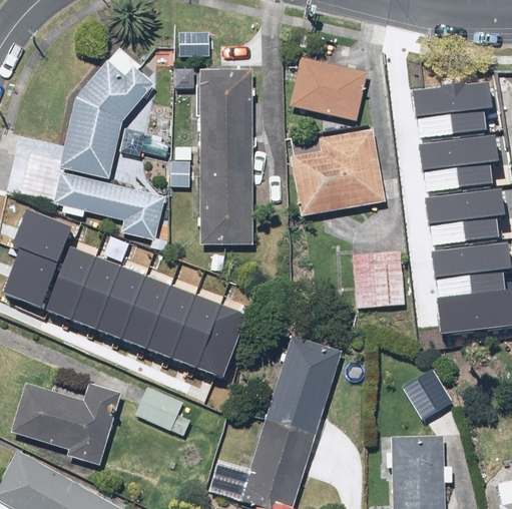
[(140,65),(118,46),(73,96),(56,169),(61,170),(108,181),(121,122),(154,83),(137,68),(140,65)]
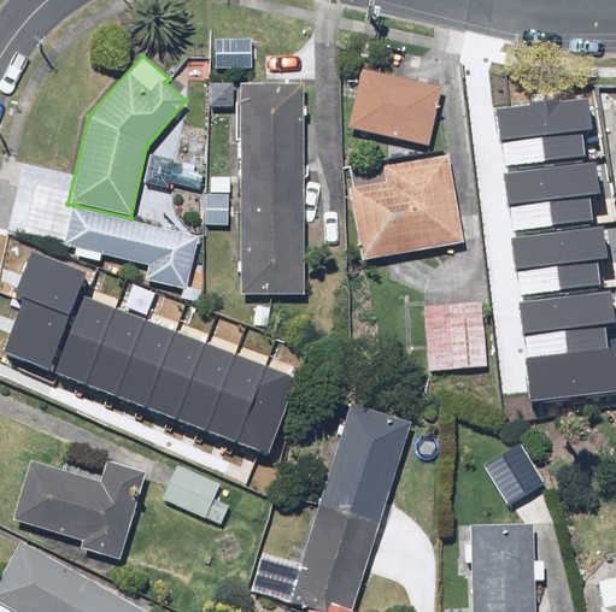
[(362,64),(346,124),(429,146),(445,87),(362,64)]
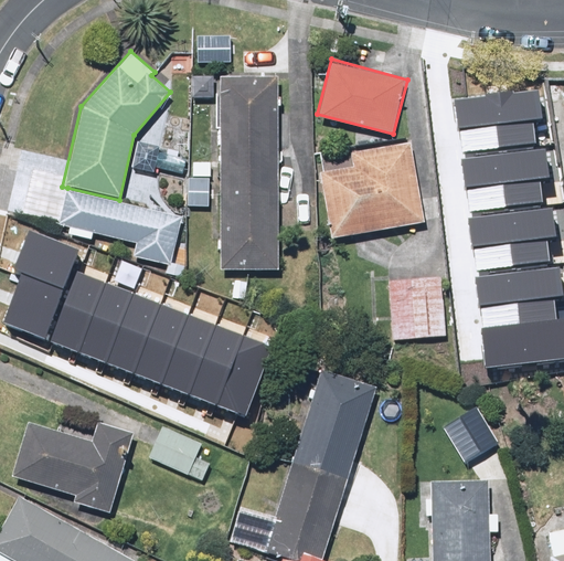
[(277,73),(220,73),(220,266),(276,267),(277,73)]
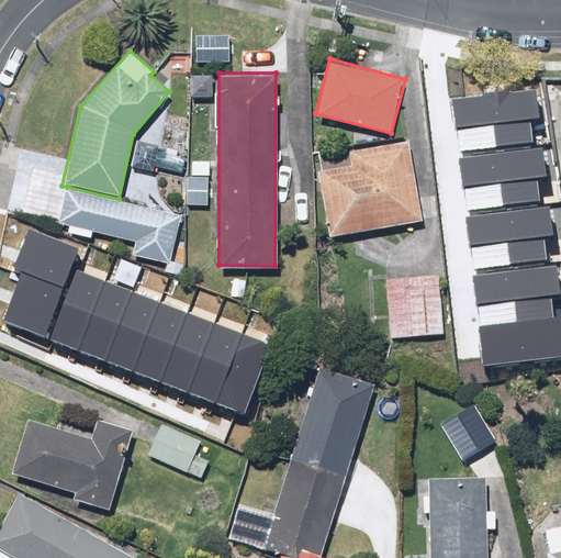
[(543,102),(460,113),(466,159),(541,149),(540,140),(549,138),(543,102)]
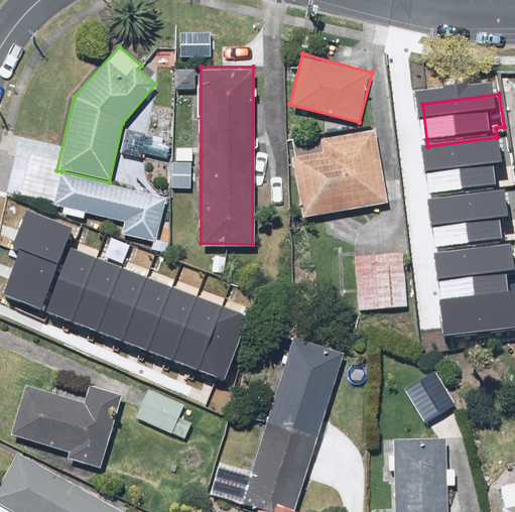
[(322,151),(291,157),(303,221),(387,205),(373,130),(319,140),(322,151)]
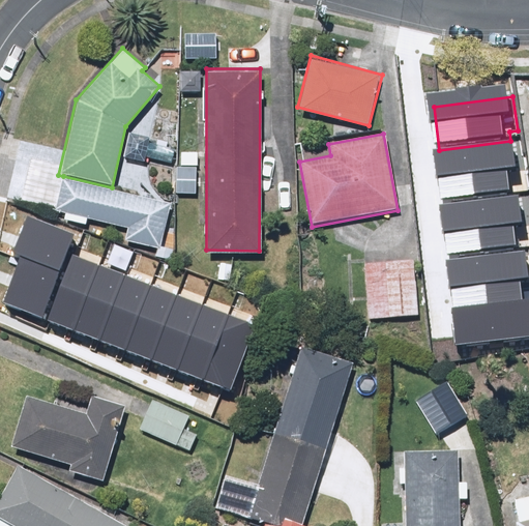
[(520,148),(440,158),(446,202),(517,193),(516,183),(524,182),(520,148)]
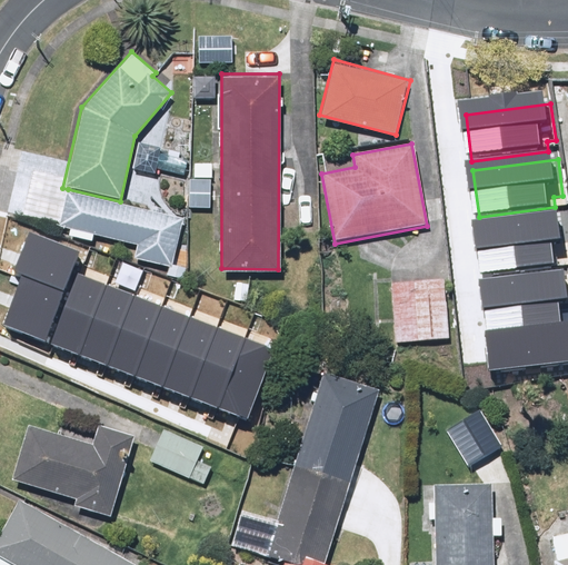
[(68,189),(59,225),(137,243),(133,258),(178,268),(189,217),(120,201),(68,189)]
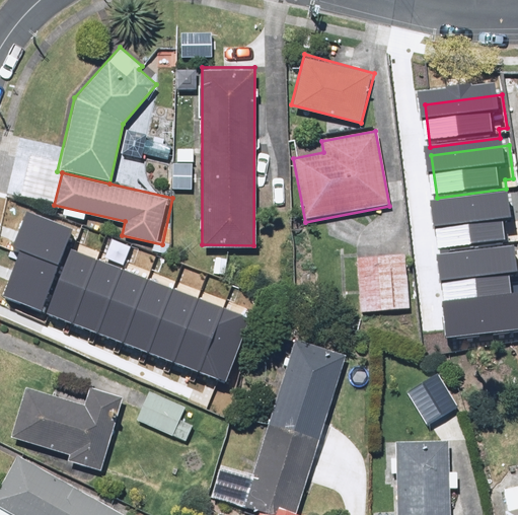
[(517,223),(515,202),(437,212),(443,254),(512,245),(511,236),(517,234),(517,223)]
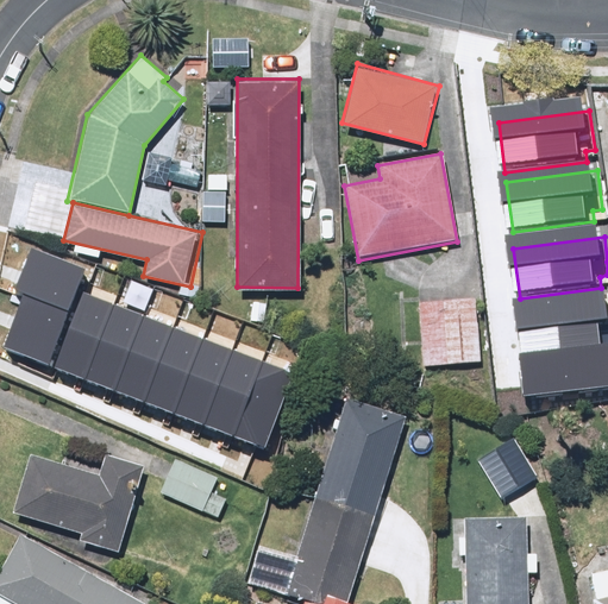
[(30,241),(13,283),(26,288),(75,307),(83,285),(92,265),(30,241)]
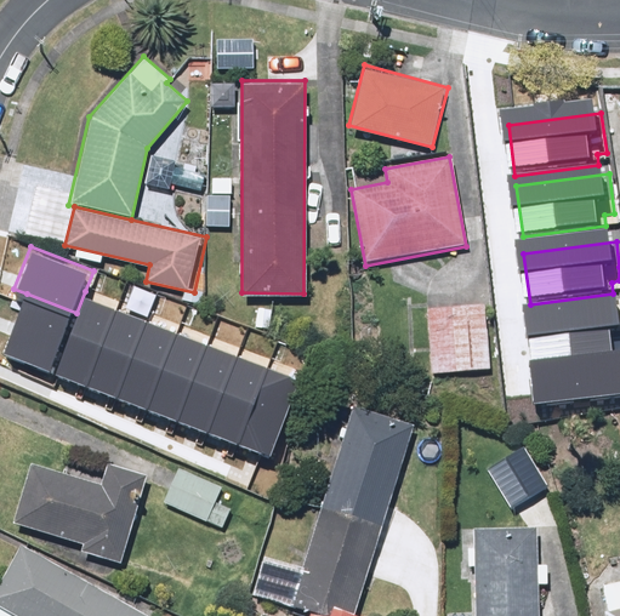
[(117,303),(85,291),(77,313),(55,368),(86,381),(117,303)]
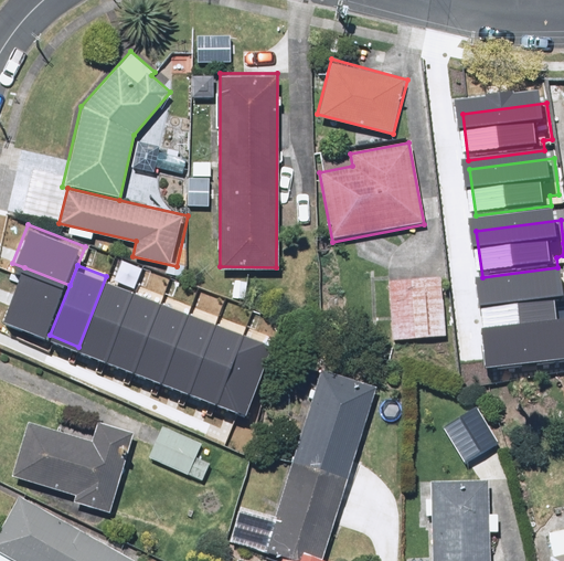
[(70,285),(24,267),(6,318),(50,335),(70,285)]
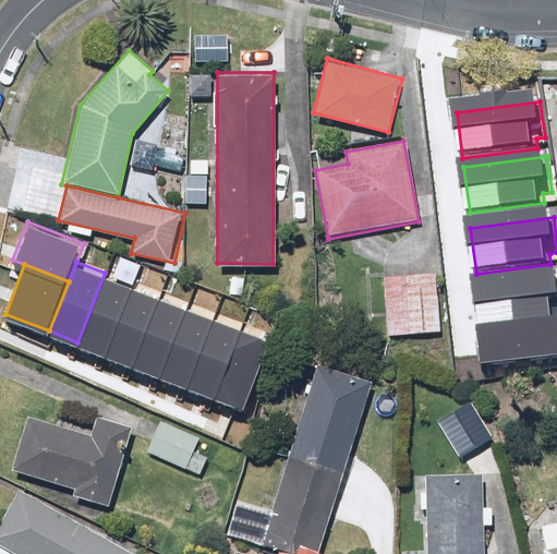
[(556,281),(555,269),(472,280),(477,326),(553,316),(551,306),(556,305),(556,281)]
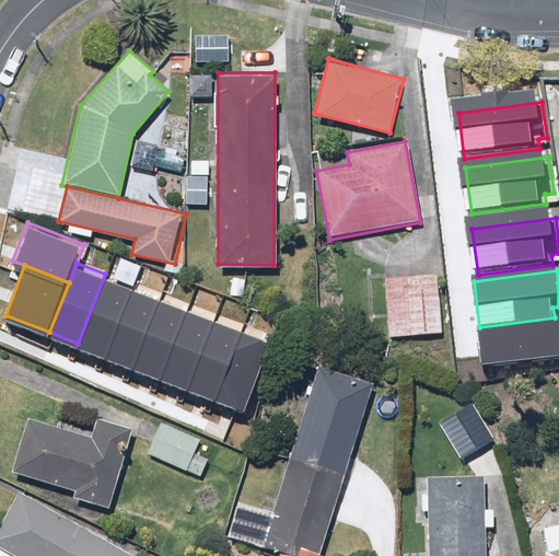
[(132,285),(105,274),(78,344),(105,355),(132,285)]
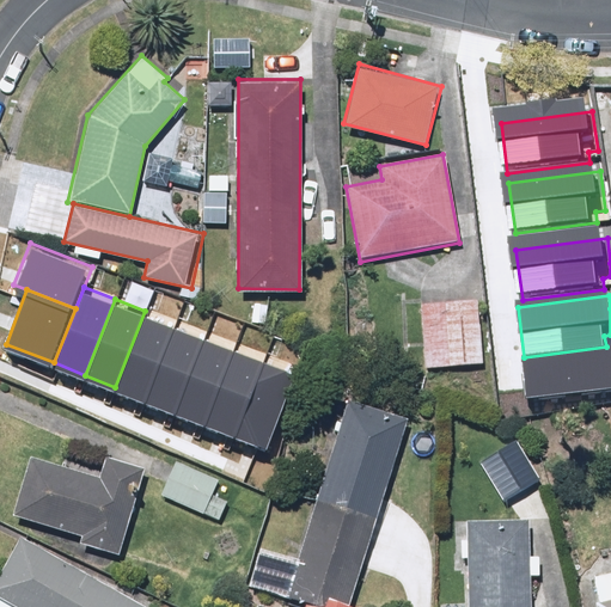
[(480,301),(420,306),(426,368),(486,363),(480,301)]
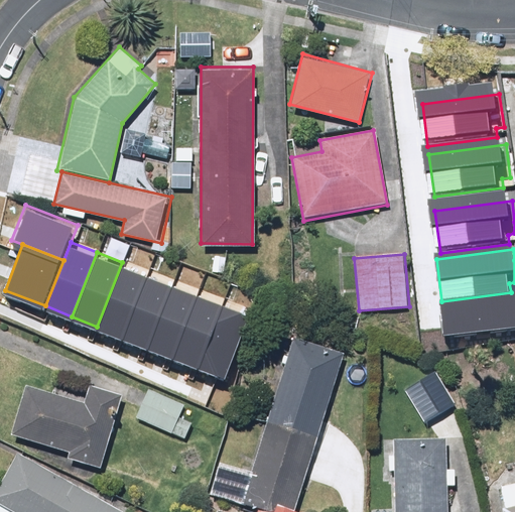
[(148,272),(122,262),(97,327),(122,337),(148,272)]
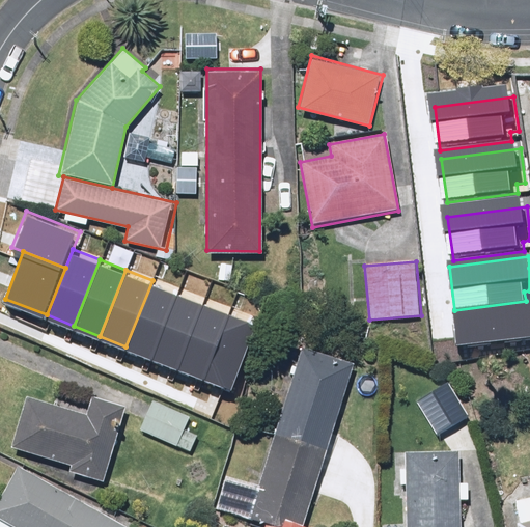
[(178,290),(152,280),(126,347),(152,357),(178,290)]
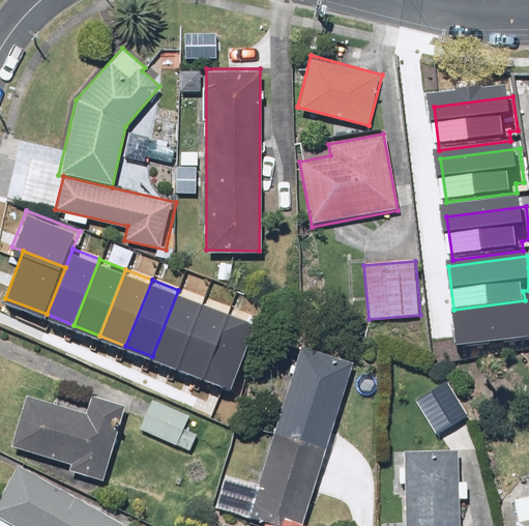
[(204,300),(178,290),(152,356),(178,367),(204,300)]
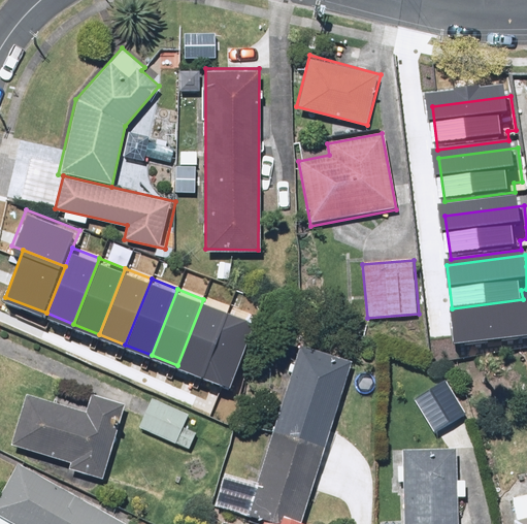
[(230,309),(203,299),(177,365),(203,375),(230,309)]
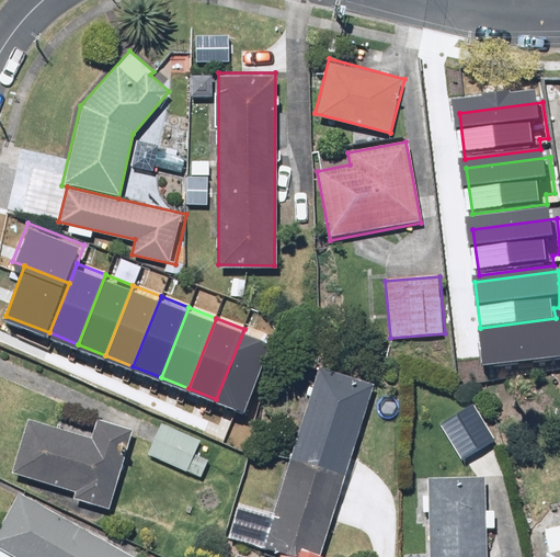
[(480,328),(486,374),(559,363),(559,327),(557,328),(556,318),(480,328)]
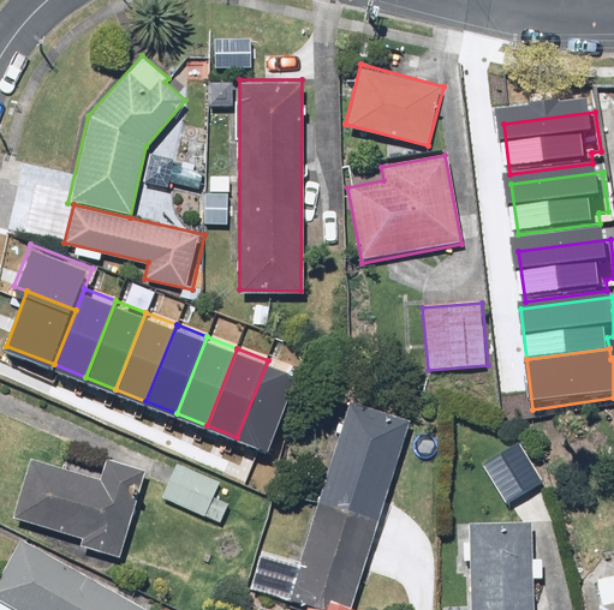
[(298,372),(268,360),(237,437),(268,449),(298,372)]
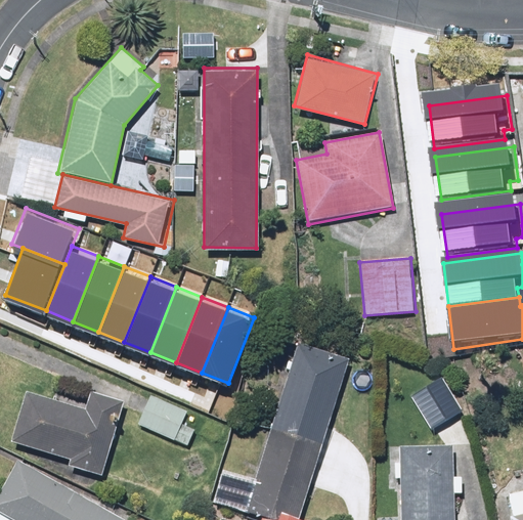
[(348,357),(297,342),(247,511),(258,514),(256,519),(302,519),(300,519),(348,357)]
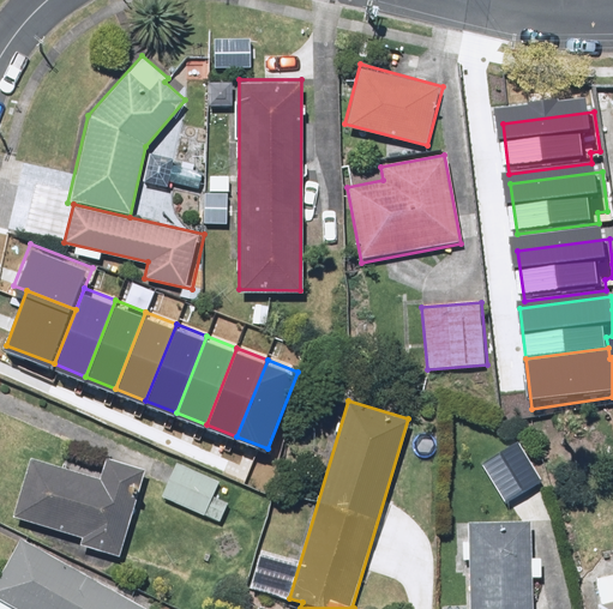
[(520,446),(486,469),(509,504),(544,481),(520,446)]
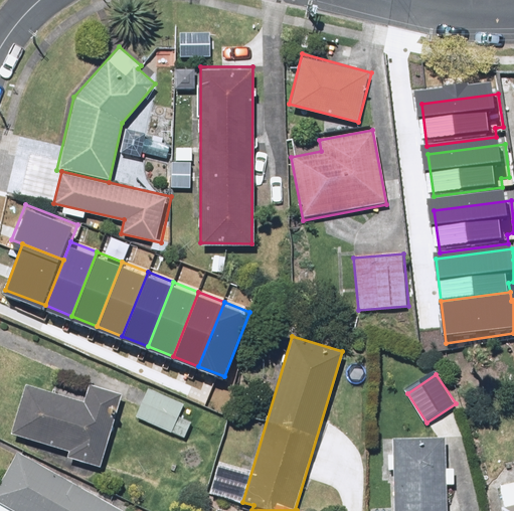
[(24,383),(12,436),(70,451),(68,457),(100,465),(118,390),(87,383),(83,397),(24,383)]
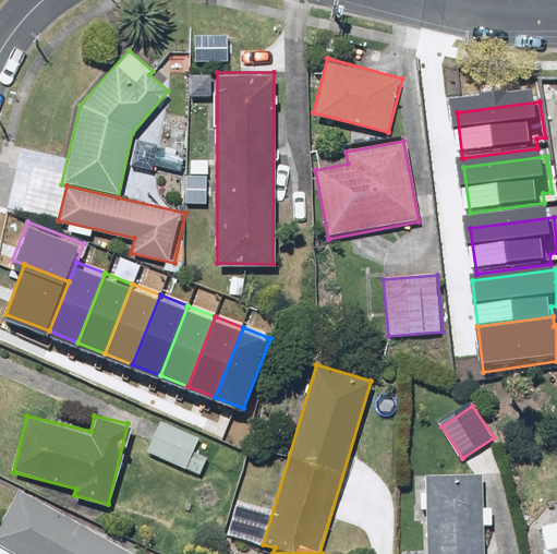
[(160,420),(146,452),(198,474),(207,457),(193,450),(198,437),(160,420)]
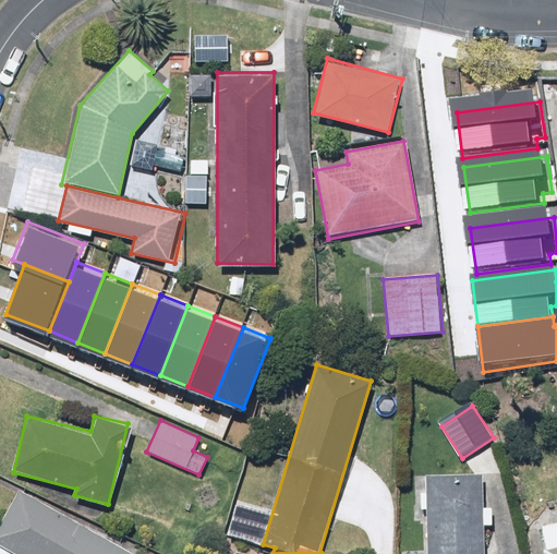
[(491,524),(491,508),(483,508),(483,473),(426,473),(426,553),(483,553),(483,524),(491,524)]
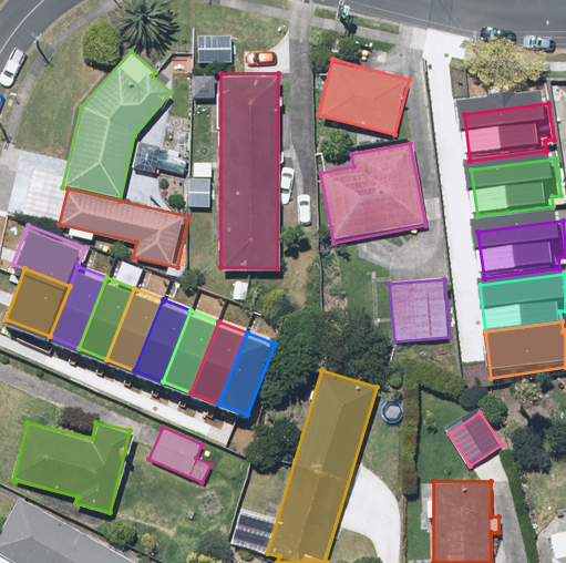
[(133,562),(134,562),(19,497),(0,530),(0,562),(133,562)]
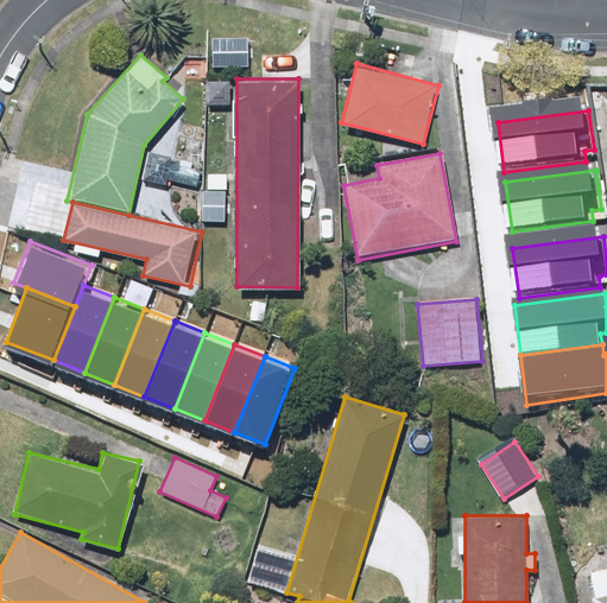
[(596,597),(590,598),(592,602),(606,602),(606,567),(590,572),(596,597)]
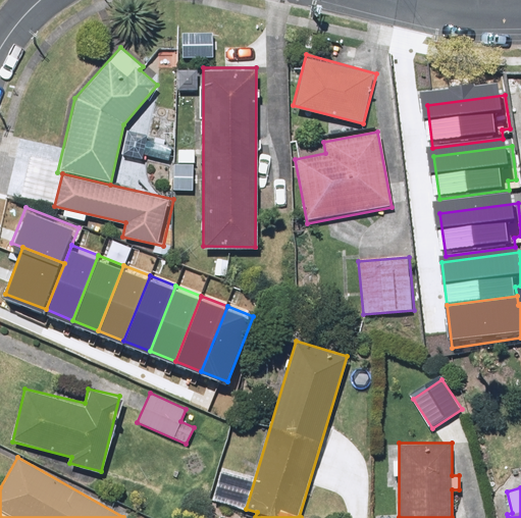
All buildings are outlined.
